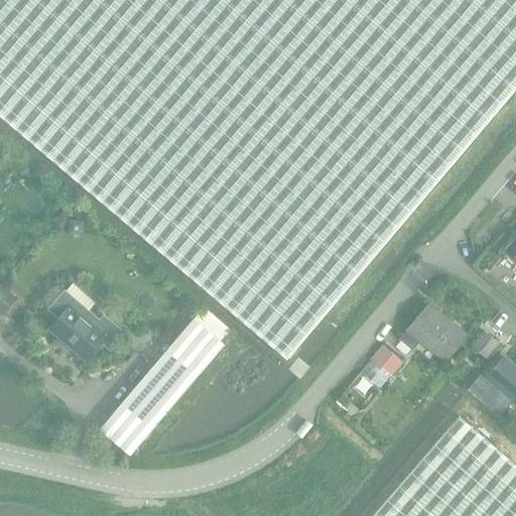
[(515,0),(0,0),(0,116),(286,359),(515,87),(515,0)]
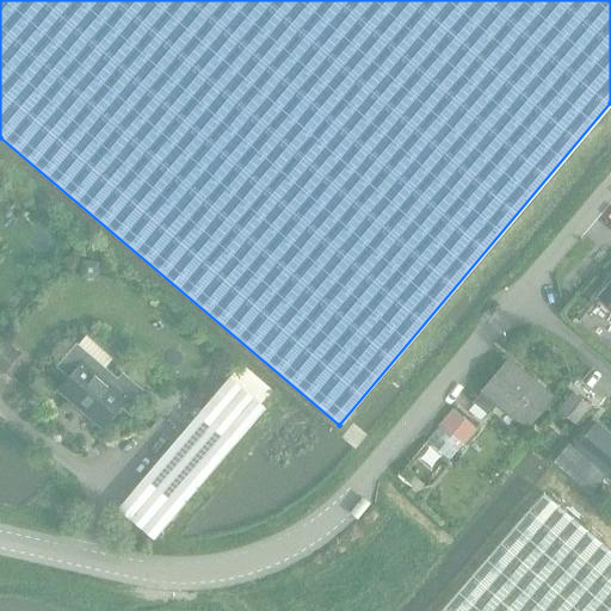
[(610,282),(596,301),(610,313),(610,282)]
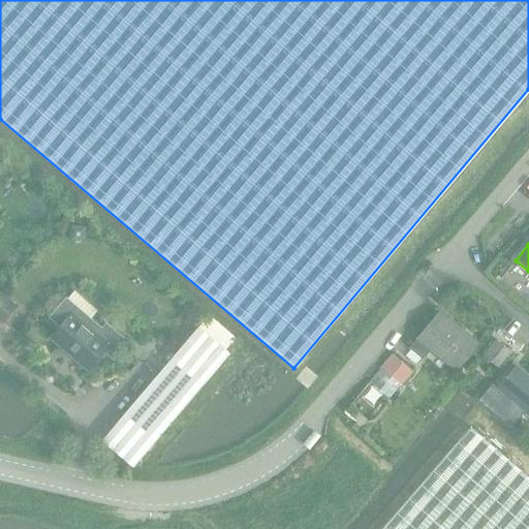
[(2,291),(0,293),(0,317),(1,319),(16,303),(2,291)]
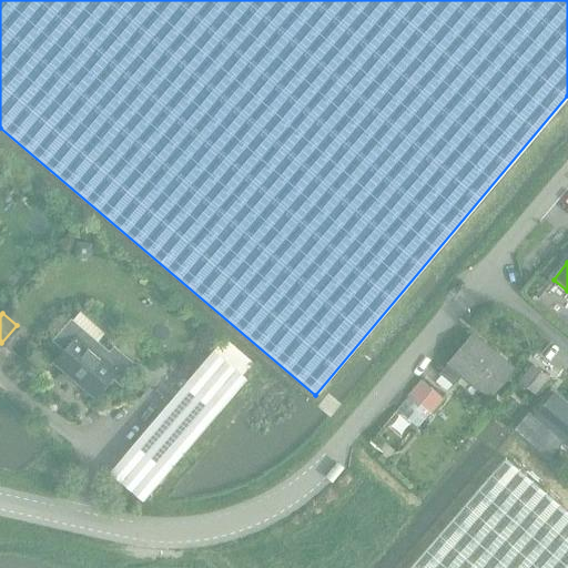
[(95,399),(112,379),(121,386),(137,367),(112,346),(108,352),(97,343),(104,334),(80,313),(72,321),(70,320),(51,342),(66,353),(56,365),(95,399)]
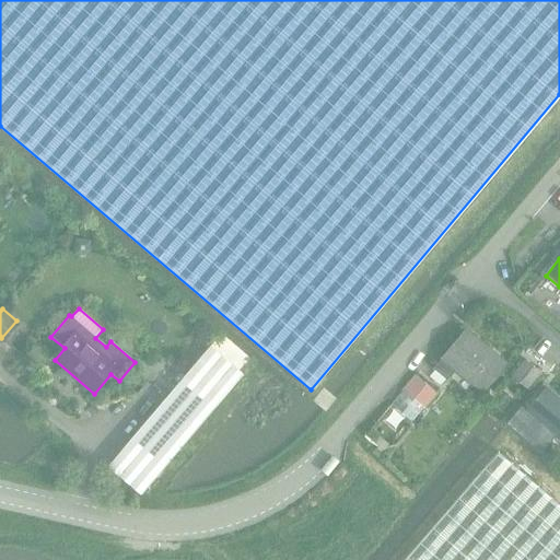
[(466,334),(443,360),(434,370),(446,381),(455,370),(480,392),(502,365),(466,334)]
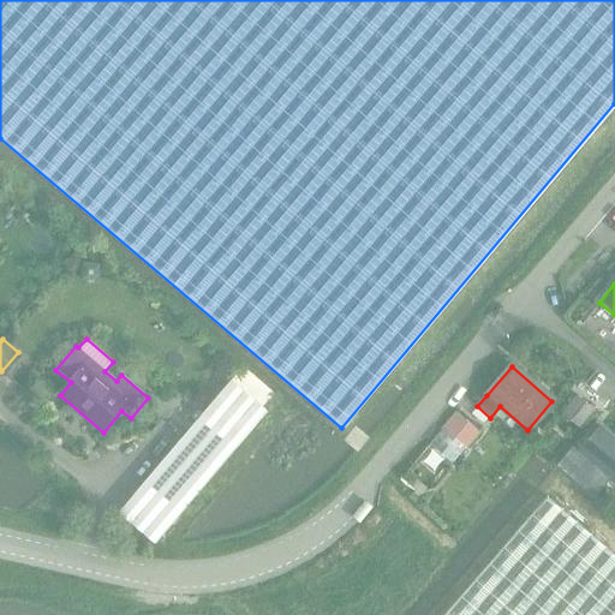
[(234,383),(209,413),(184,393),(172,408),(196,429),(121,517),(153,544),(267,411),(234,383)]
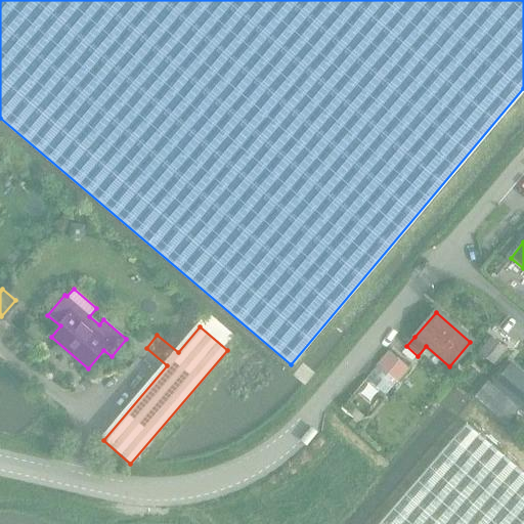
[(492,366),(507,349),(489,335),(475,352),(492,366)]
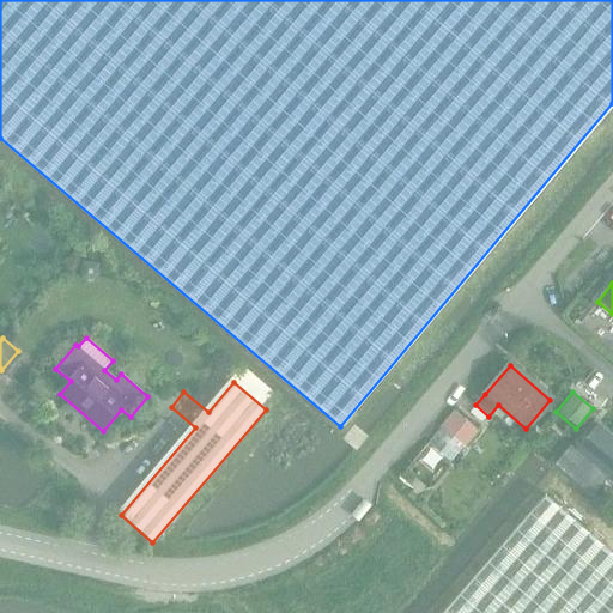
[(463,449),(479,431),(454,411),(438,428),(439,429),(462,448),(463,449)]
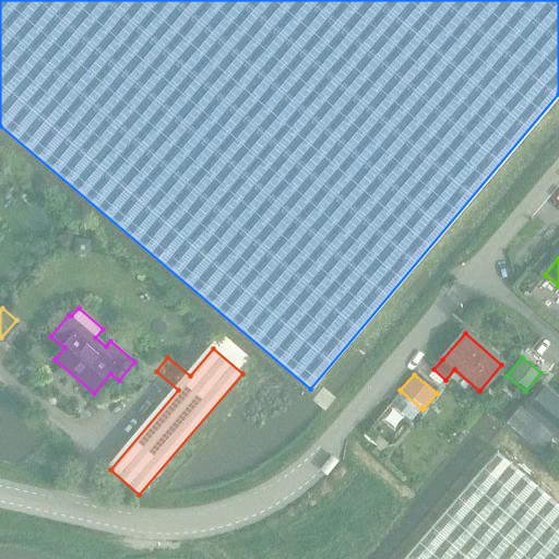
[(521,405),(504,423),(540,452),(551,438),(555,437),(558,440),(558,400),(545,389),(527,411),(521,405)]
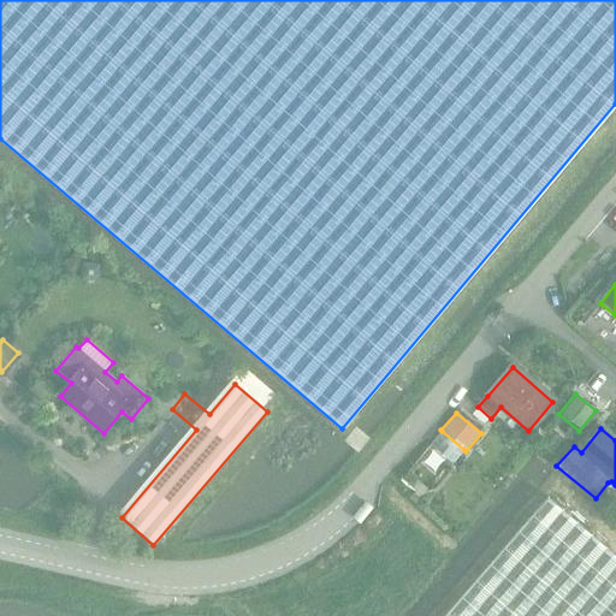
[(431,444),(430,445),(452,463),(465,450),(442,431),(431,444)]
